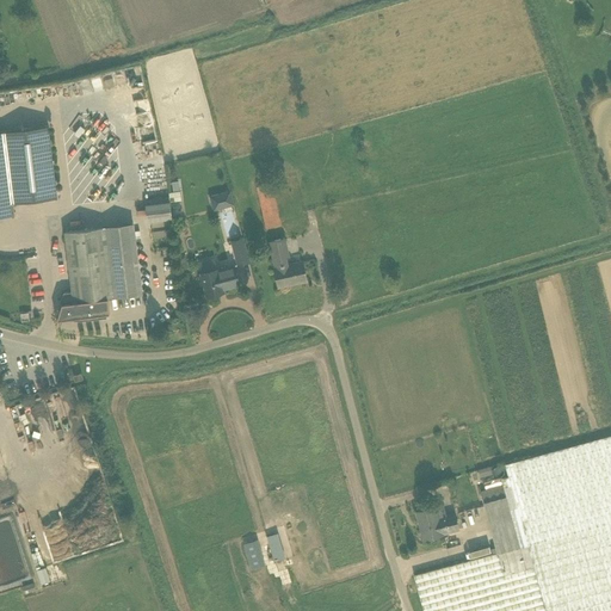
[(4,131),(13,205),(59,199),(49,127),(4,131)]
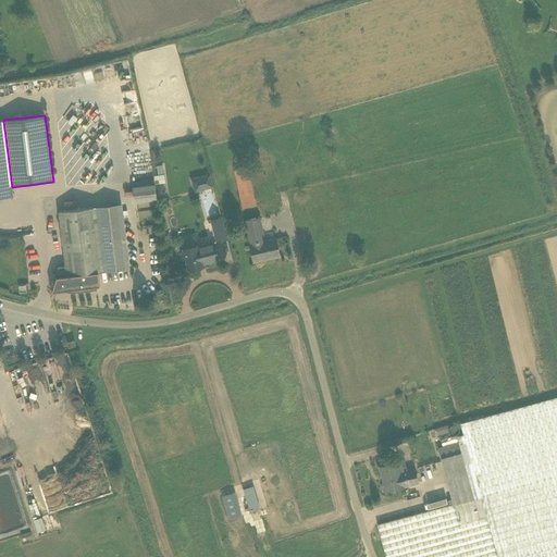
[(0,120),(0,197),(13,196),(12,187),(3,120),(0,120)]
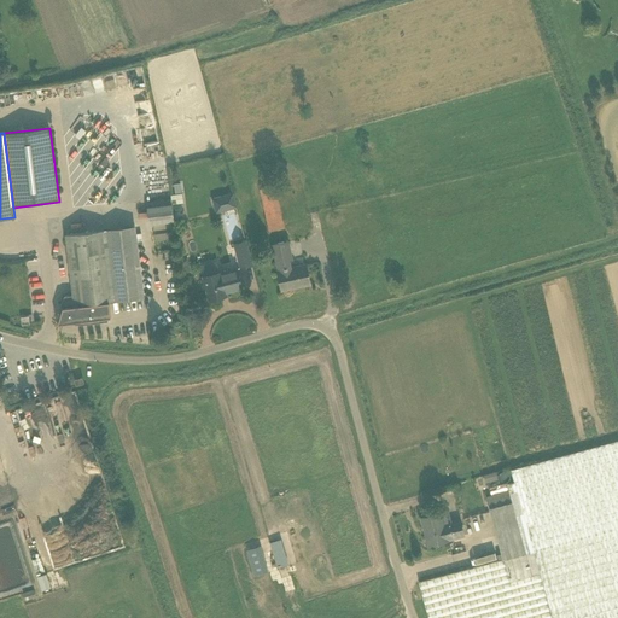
[(261,188),(269,231),(283,228),(274,186),(261,188)]
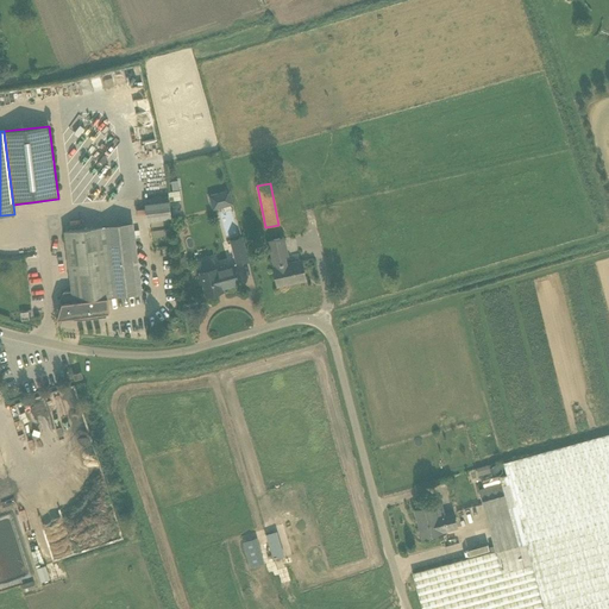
[(213,209),(234,203),(230,188),(208,194),(213,209)]
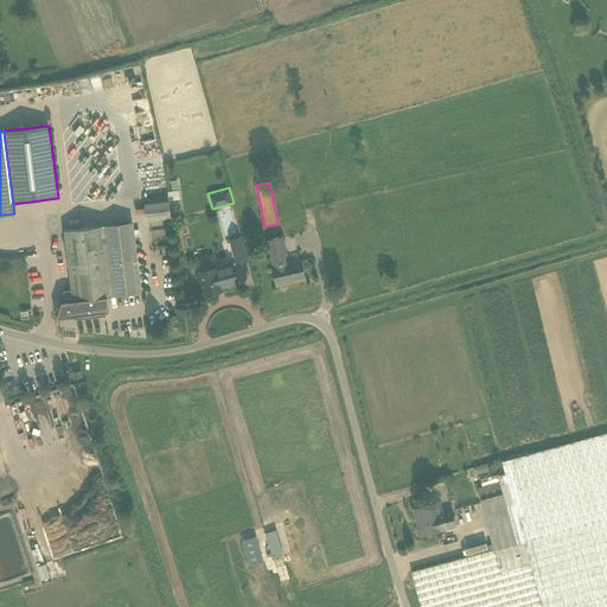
[(167,200),(142,200),(144,219),(167,218),(167,200)]
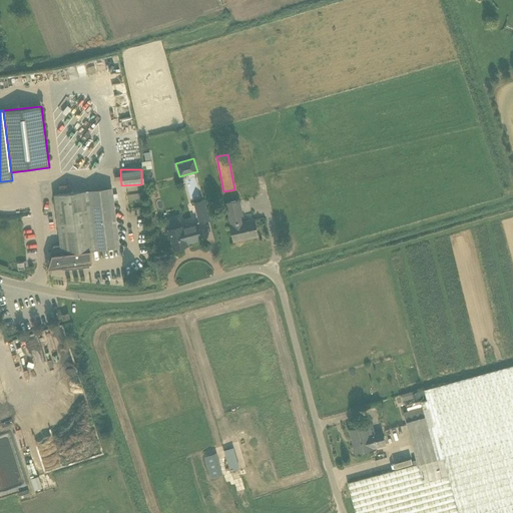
[(88,190),(64,193),(54,194),(60,244),(53,245),(50,253),(52,254),(48,269),(54,268),(56,268),(59,269),(62,269),(64,269),(67,269),(69,269),(89,267),(89,264),(92,263),(90,250),(119,246),(115,216),(92,219),(88,190)]
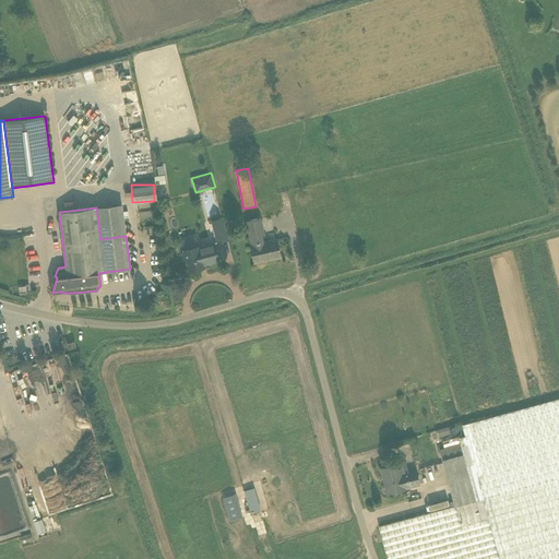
[(217,242),(228,239),(222,217),(212,221),(217,242)]
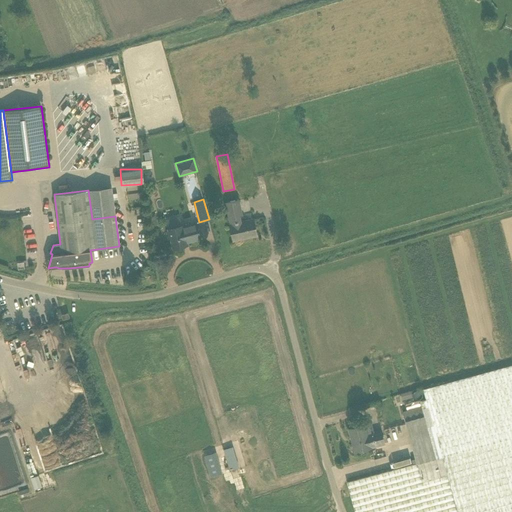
[(253,219),(241,221),(240,215),(242,214),(239,200),(226,203),(230,224),(233,240),(243,238),(242,237),(255,235),(255,236),(257,235),(253,219)]
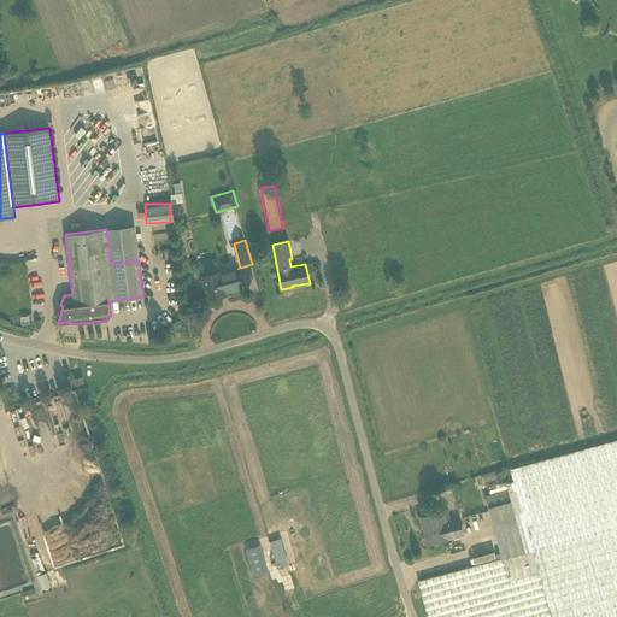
[(221,271),(203,276),(204,278),(201,280),(204,288),(206,287),(209,300),(227,295),(225,292),(242,288),(238,269),(221,272),(221,271)]
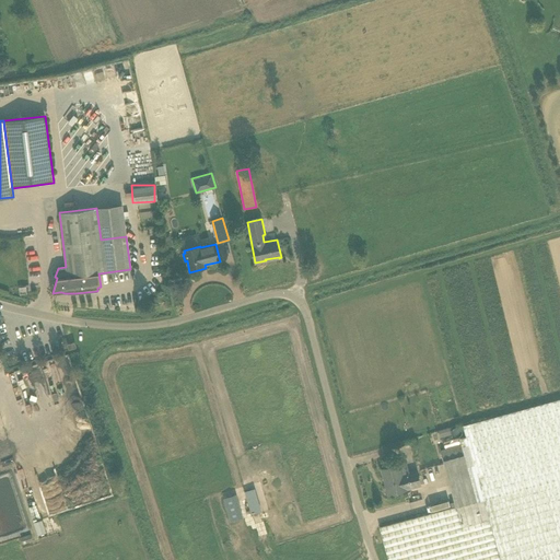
[(499,559),(559,559),(559,398),(463,426),(468,443),(488,518),(499,559)]
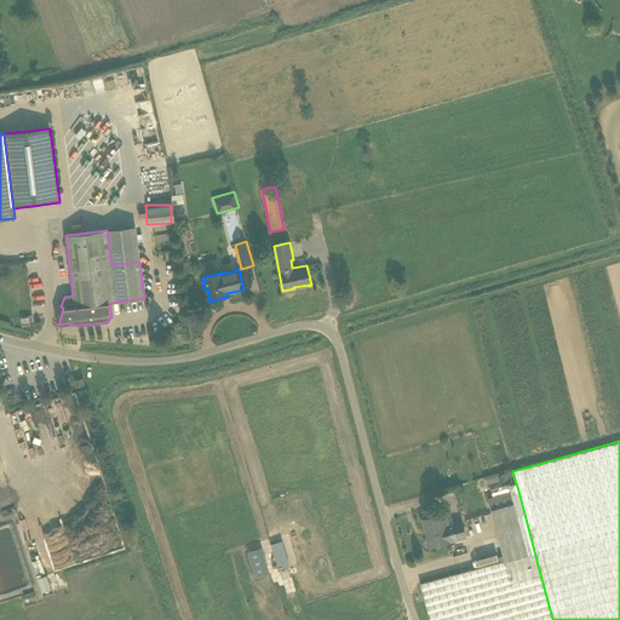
[(498,474),(486,477),(488,484),(500,481),(498,474)]
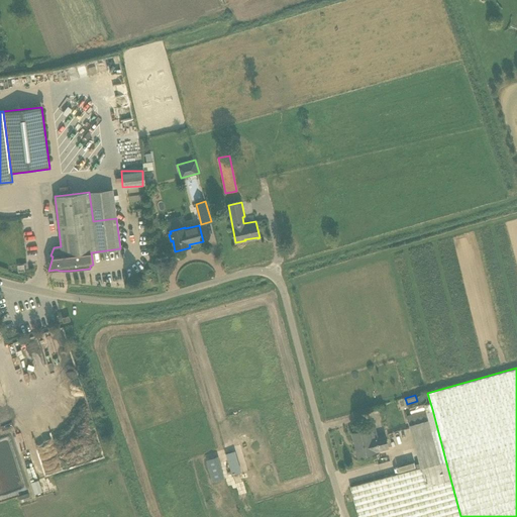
[(425,485),(450,479),(432,409),(407,415),(410,424),(409,425),(420,467),(425,485)]
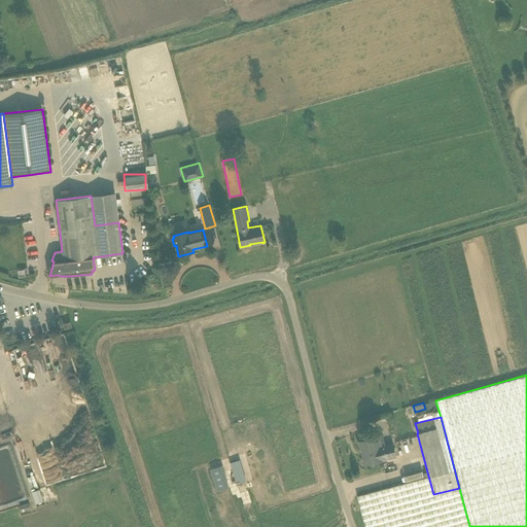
[(379,449),(379,447),(376,436),(359,442),(365,465),(382,460),(395,456),(392,443),(384,446),(384,448),(379,449)]
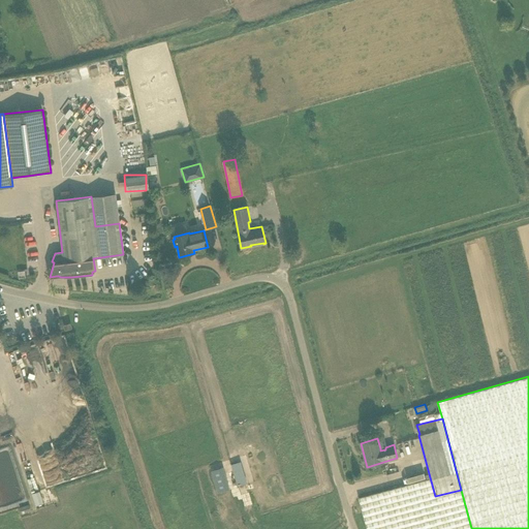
[(239,463),(231,465),(239,487),(245,485),(239,463)]
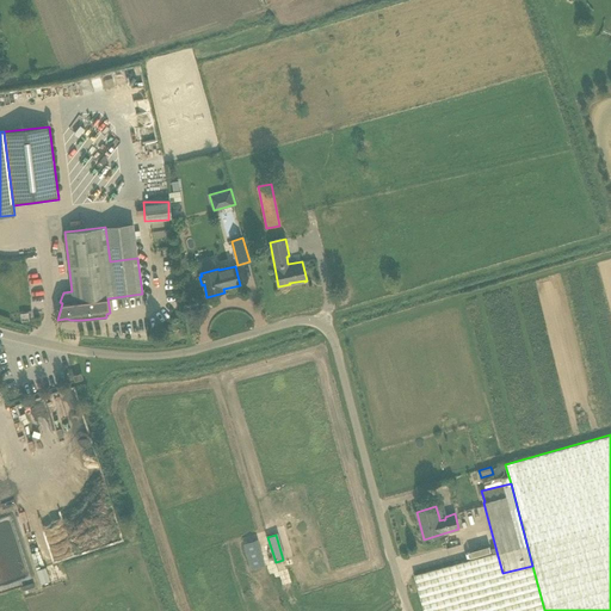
[(245,541),(248,567),(264,566),(260,538),(245,541)]
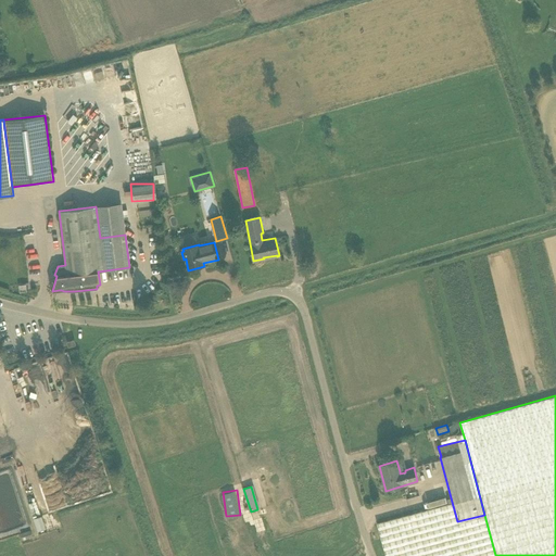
[(495,555),(484,515),(457,521),(452,502),(376,522),(384,555),(391,554),(391,555),(495,555)]
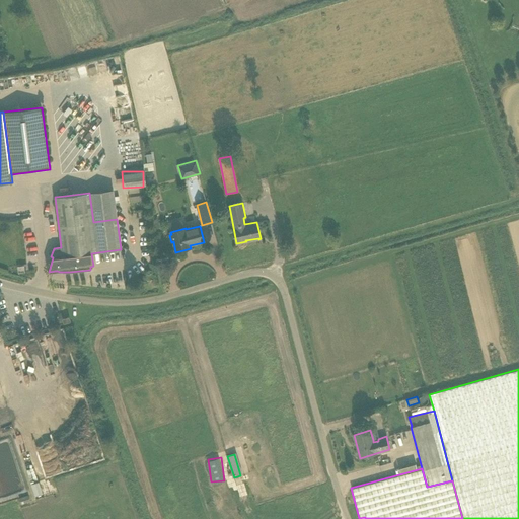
[(43,494),(39,482),(31,485),(35,496),(43,494)]
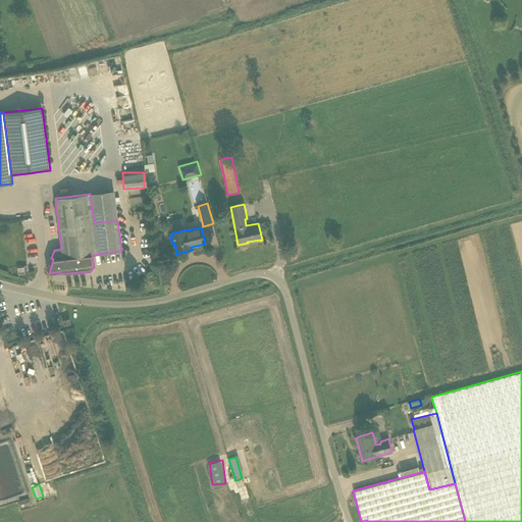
[(31,504),(30,498),(19,501),(21,507),(31,504)]
